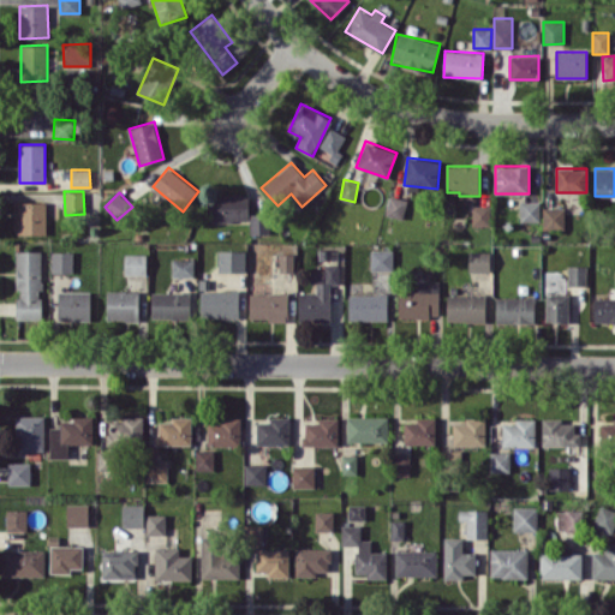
[(249,214),(248,195),(209,195),(210,222),(250,221),(250,233),(268,233),(267,214),(249,214)]
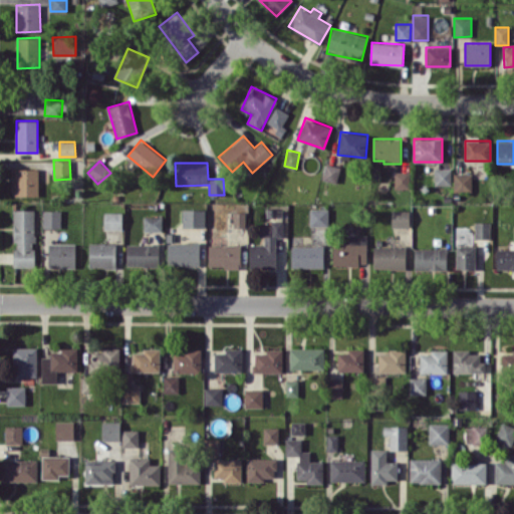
[(340,167),(326,163),(322,179),(336,183),(340,167)]
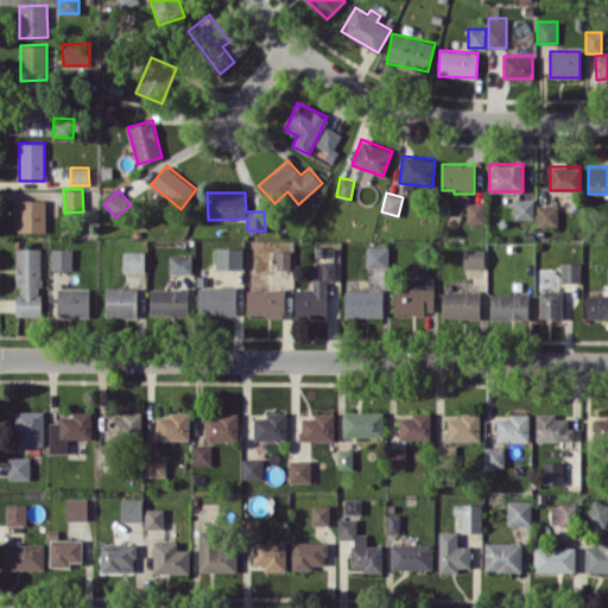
[(533,198),(513,198),(514,219),(533,219),(533,198)]
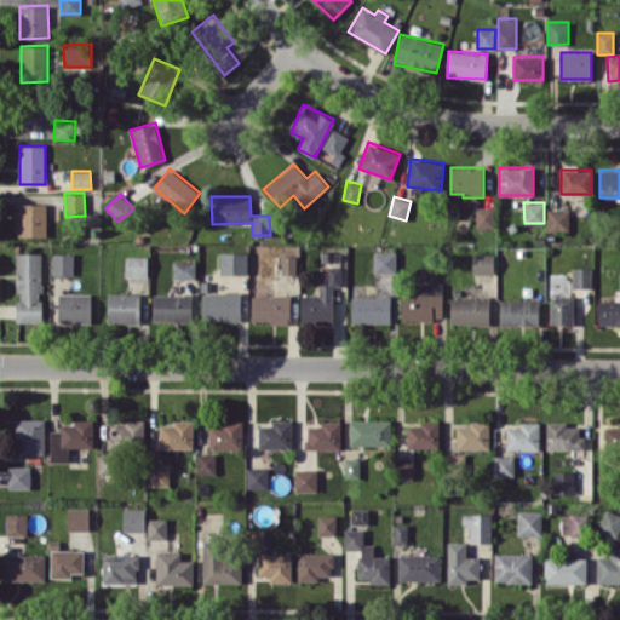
[(18,204),(18,236),(47,236),(46,204),(18,204)]
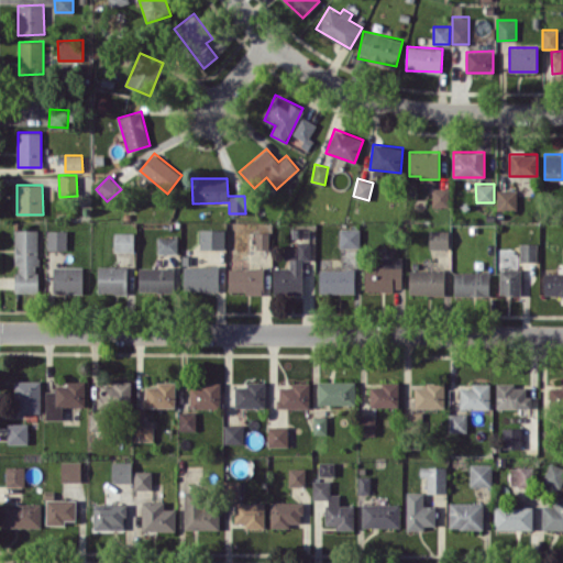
[(432,207),(448,206),(448,187),(432,188),(432,207)]
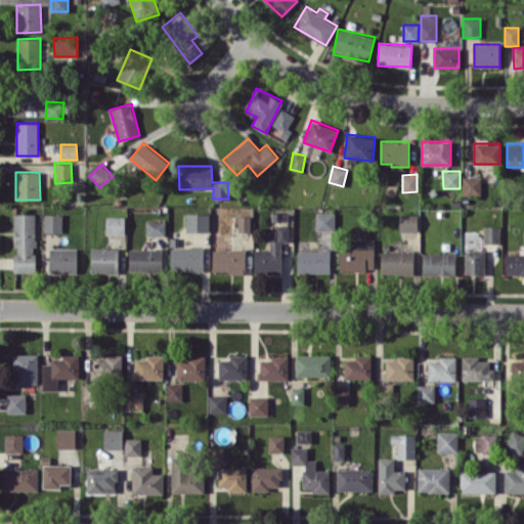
[(481,176),(462,176),(462,194),(481,193),(481,176)]
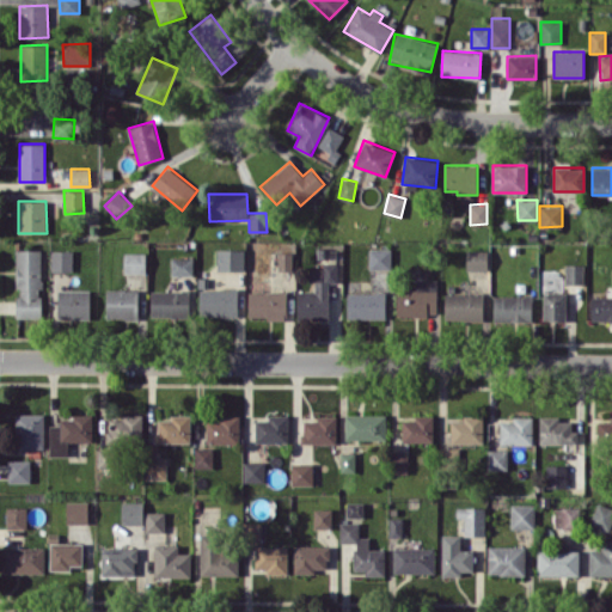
[(368,269),(390,269),(391,249),(369,248),(368,269)]
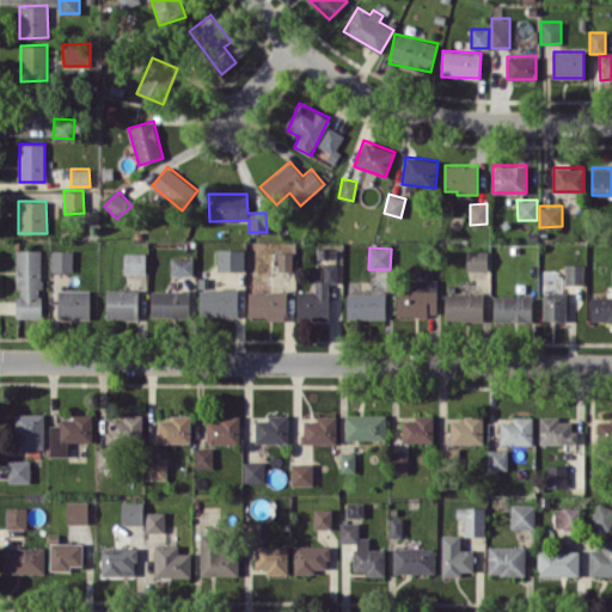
[(41,250),(17,249),(16,317),(41,317),(41,250)]
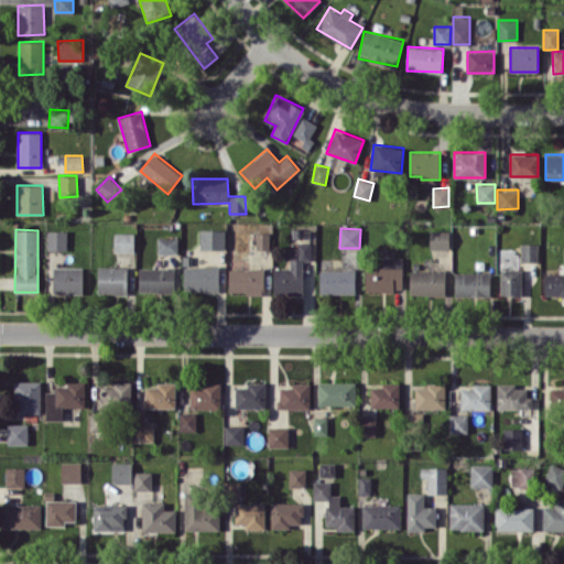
[(225,249),(225,229),(201,229),(201,249),(225,249)]
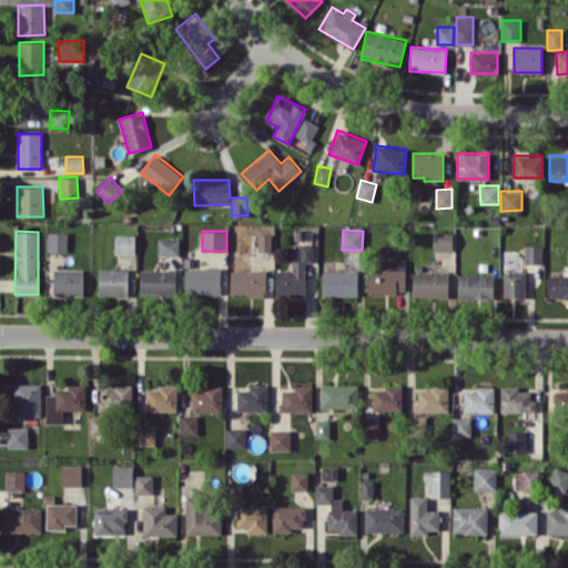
[(68,232),(48,232),(47,252),(68,252),(68,232)]
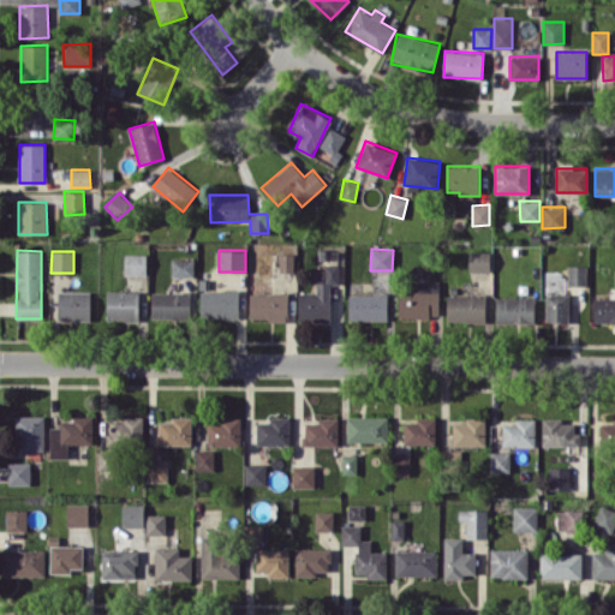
[(490,270),(490,251),(469,251),(469,272),(490,270)]
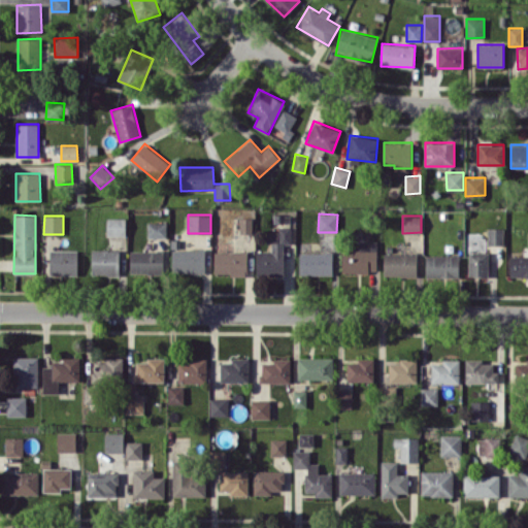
[(240,233),(253,233),(252,217),(239,218),(240,233)]
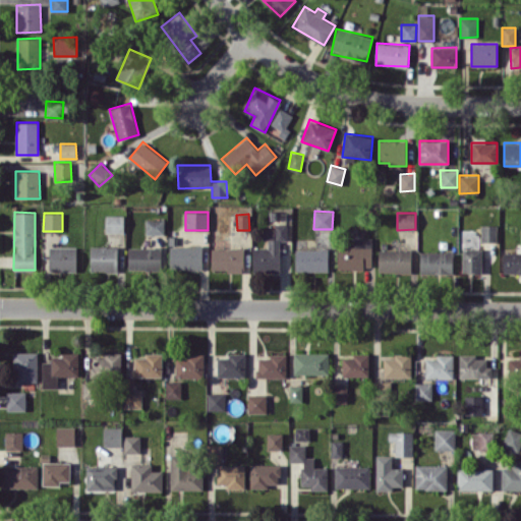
[(124,215),(106,215),(105,232),(124,232),(124,215)]
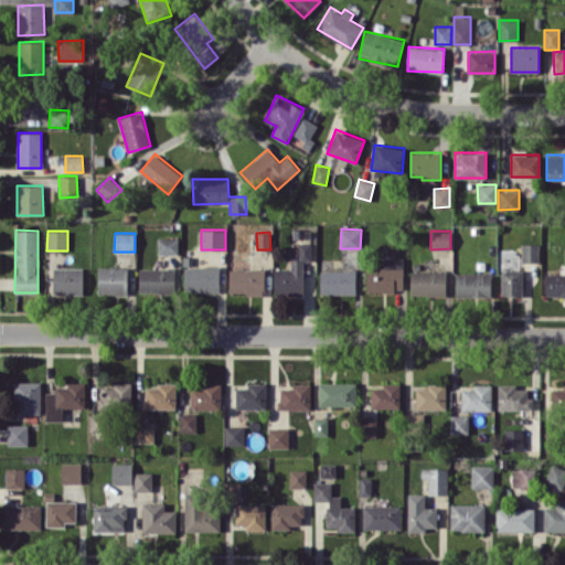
[(179,237),(158,237),(158,254),(178,254),(179,237)]
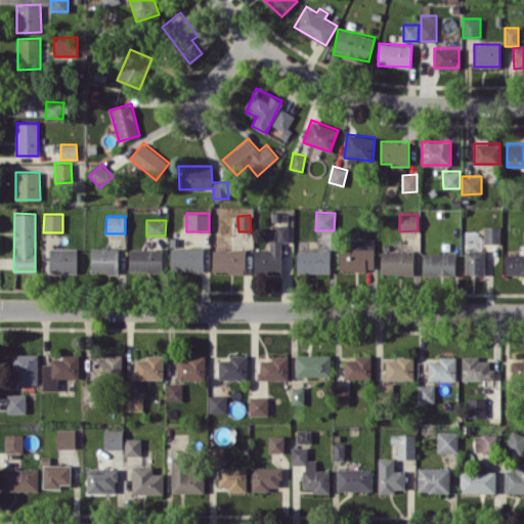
[(254,249),(254,272),(281,272),(281,242),(289,241),(289,224),(275,225),(275,229),(266,229),(266,249),(254,249)]
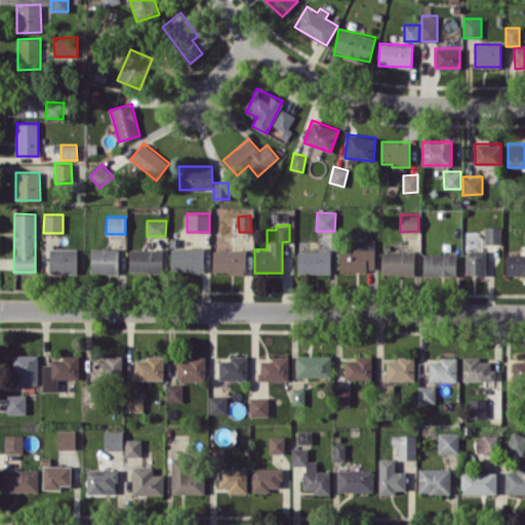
[(500,226),(485,226),(485,243),(500,243),(500,226)]
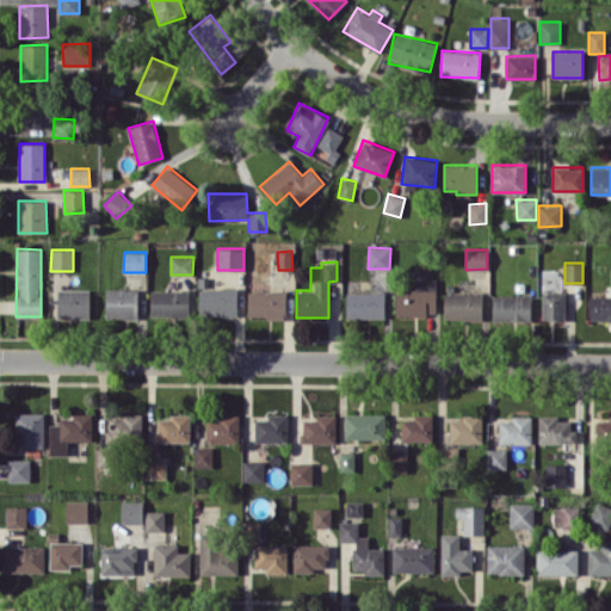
[(436,279),(415,278),(414,289),(396,289),(395,315),(436,316),(436,279)]
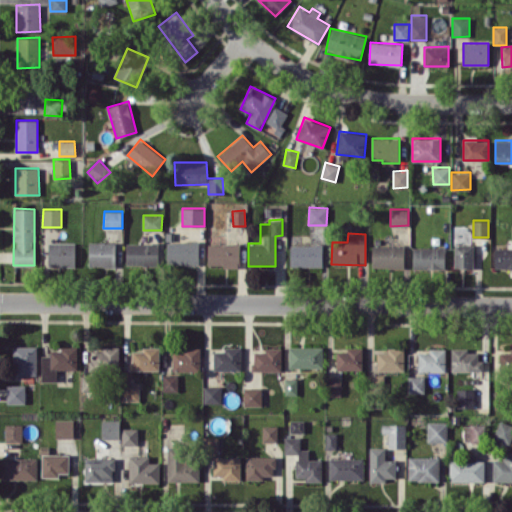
[(89,265),(114,266),(115,242),(89,241),(89,265)]
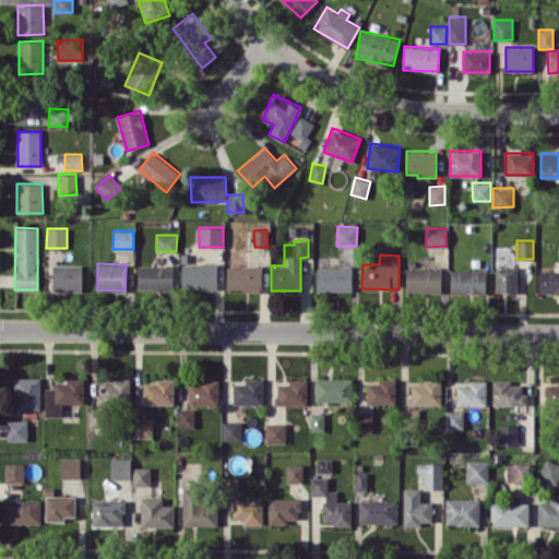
[(182,263),(181,287),(216,288),(216,264),(182,263)]
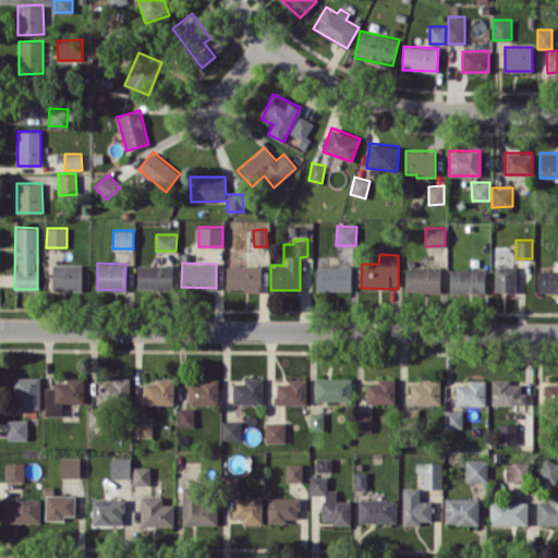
[(82,290),(82,264),(52,264),(52,290),(82,290)]
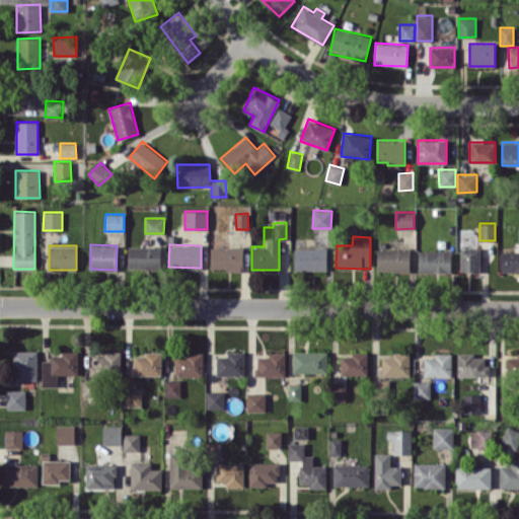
[(128,246),(128,269),(160,269),(161,246),(128,246)]
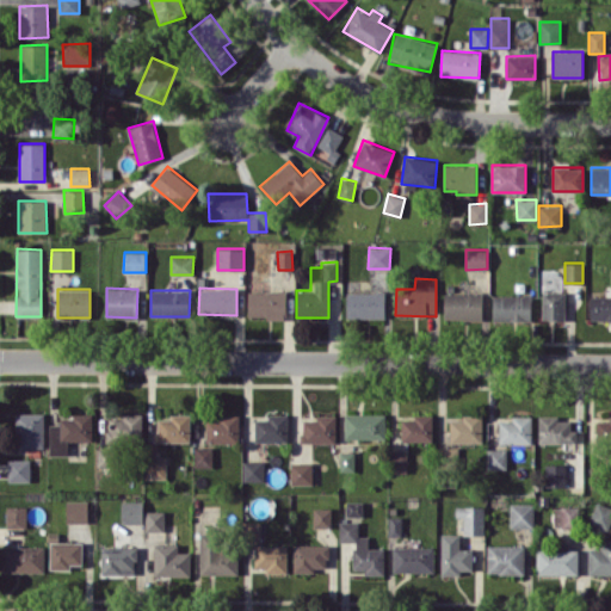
[(247,291),(247,318),(287,318),(287,291),(247,291)]
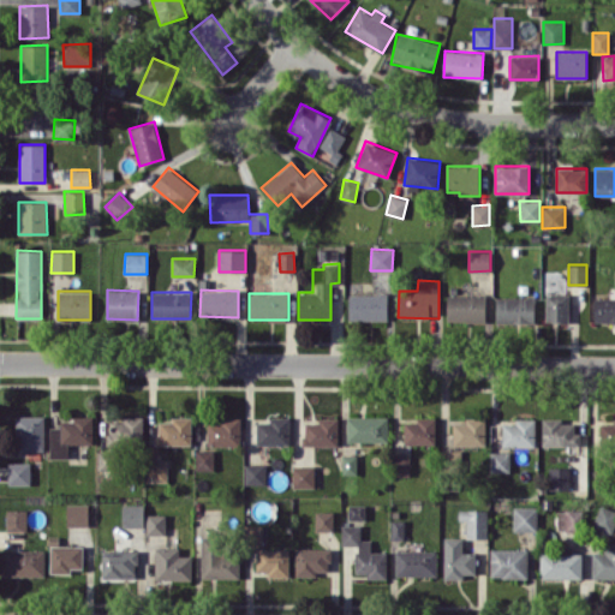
[(387,321),(388,293),(348,293),(348,320),(387,321)]
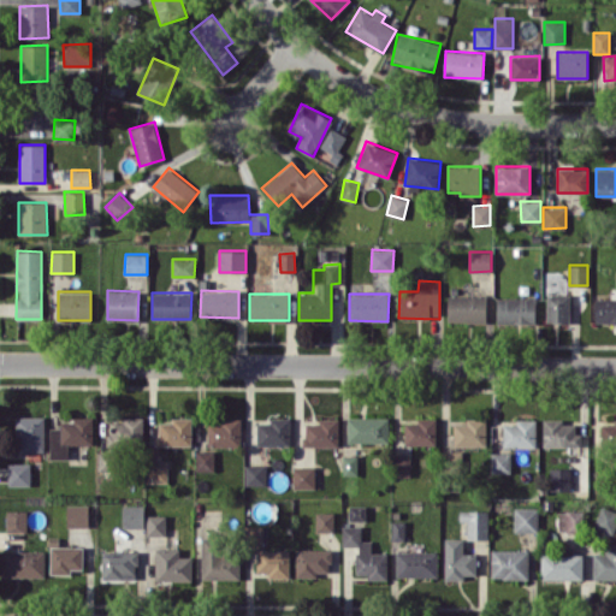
[(546,321),(569,323),(569,294),(548,294),(546,321)]
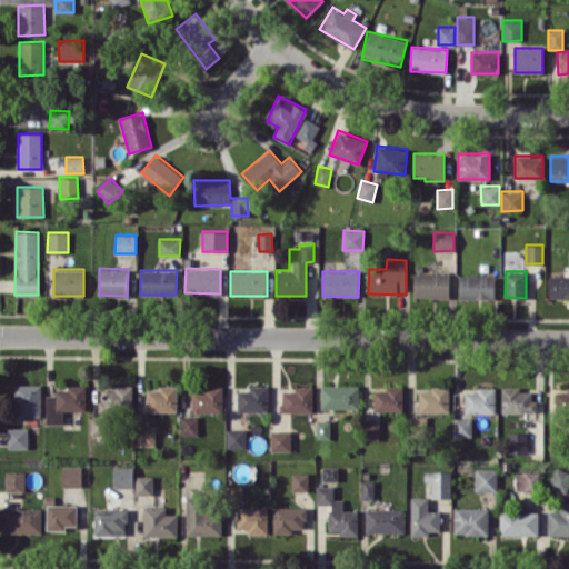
[(449,272),(413,272),(412,298),(449,298),(449,272)]
